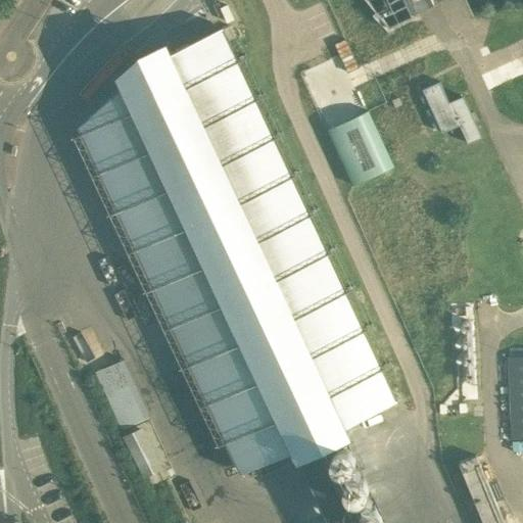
[(402,0),(370,0),(382,27),(410,15),(402,0)]
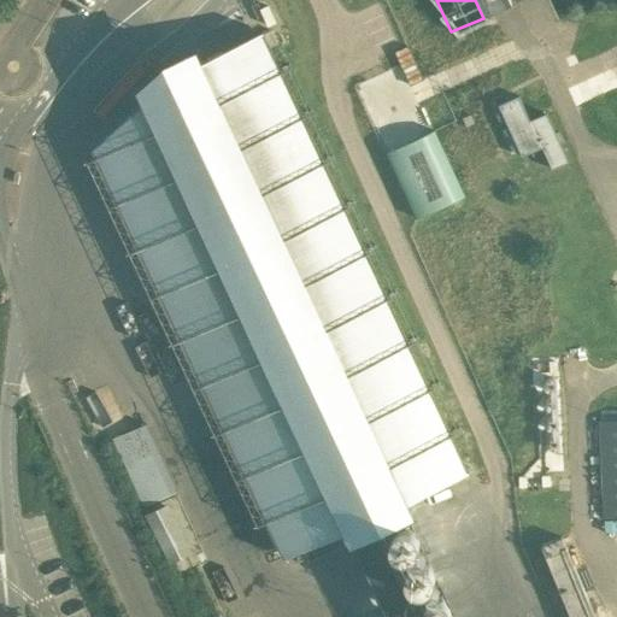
[(507,0),(476,0),(485,18),(511,6),(507,0)]
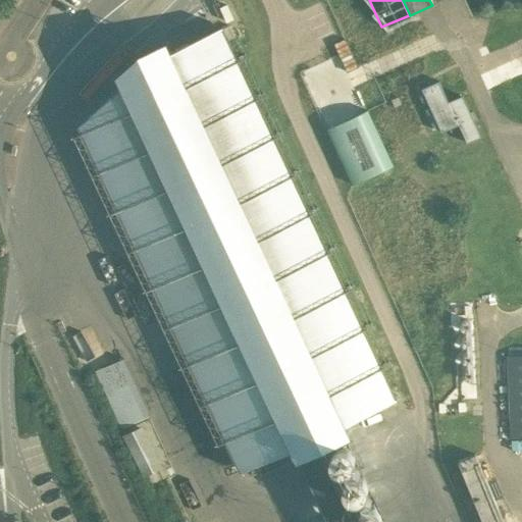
[(80,126),(240,469),(393,398),(221,29),(145,65),(80,126)]
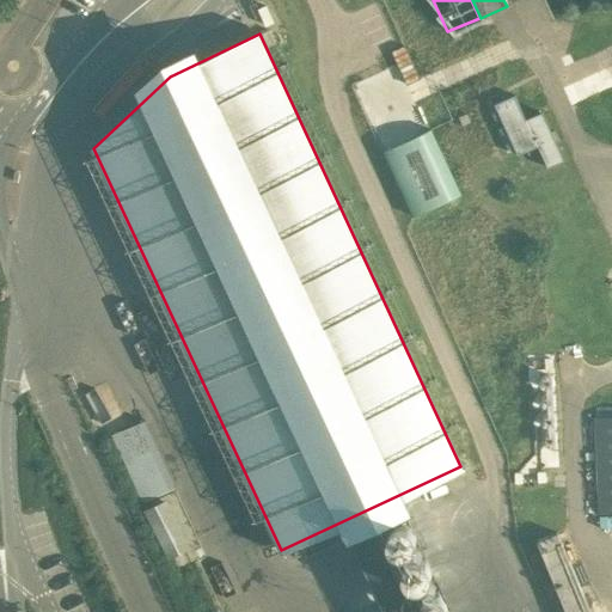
[(516,155),(538,146),(515,95),(495,104),(516,155)]
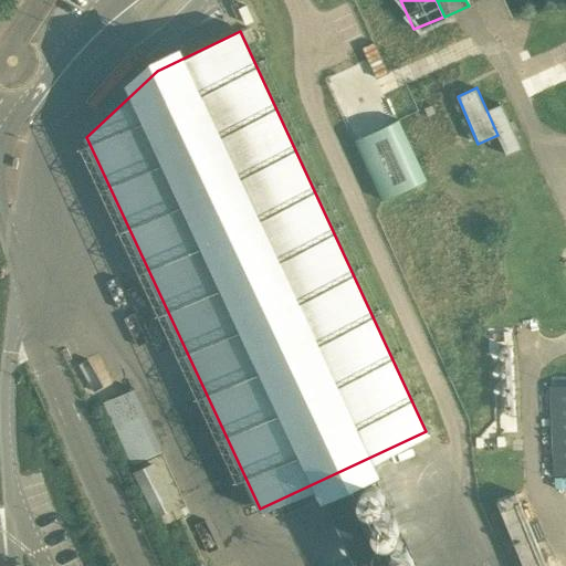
[(398,119),(354,139),(380,199),(425,179),(398,119)]
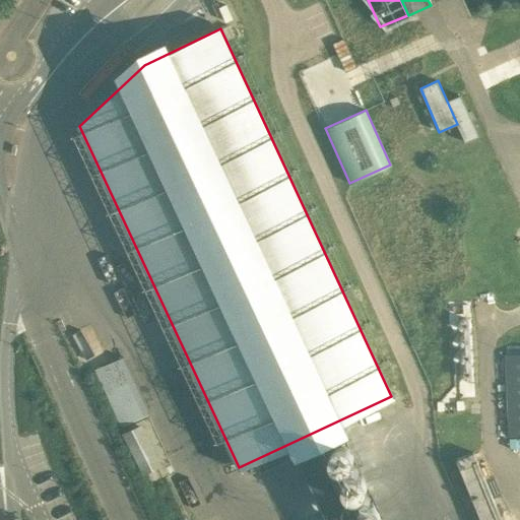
[(451,315),(455,393),(472,393),(468,314),(451,315)]
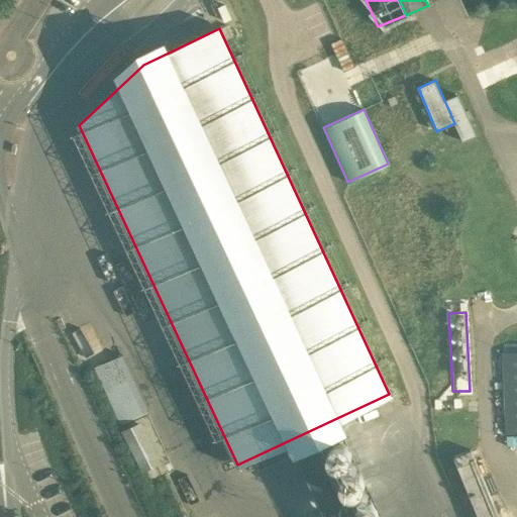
[(516,351),(502,352),(505,434),(516,433),(516,351)]
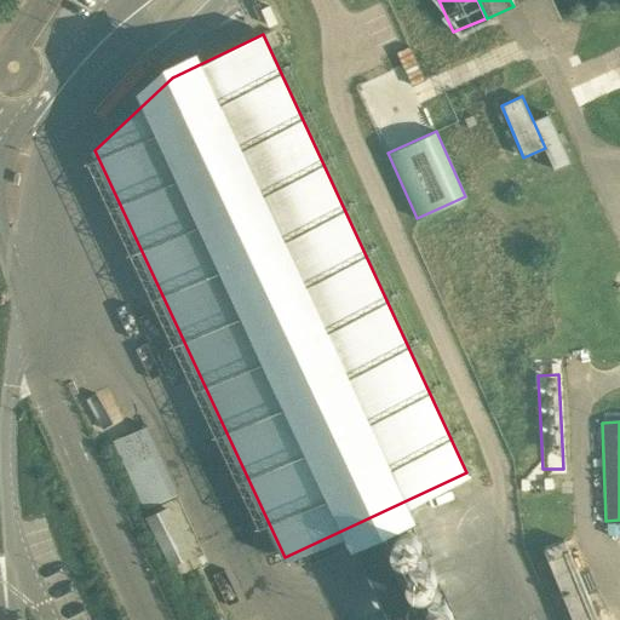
[(178,494),(147,425),(113,441),(144,509),(178,494)]
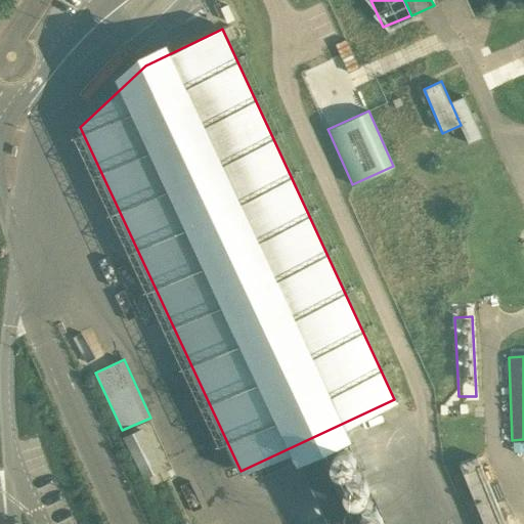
[(123,437),(143,479),(163,470),(142,428),(123,437)]
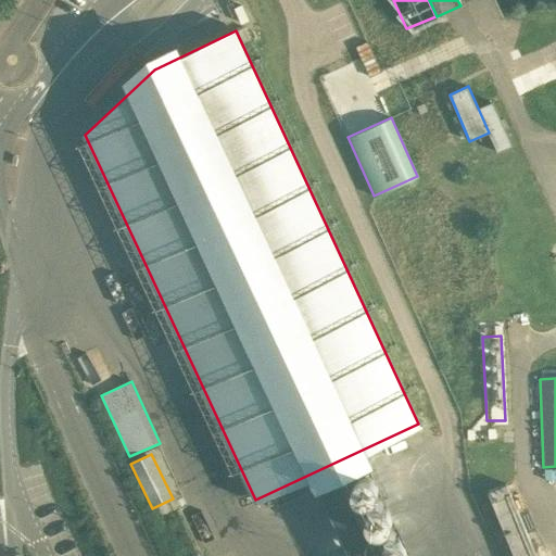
[(514,555),(535,555),(507,483),(489,491),(514,555)]
